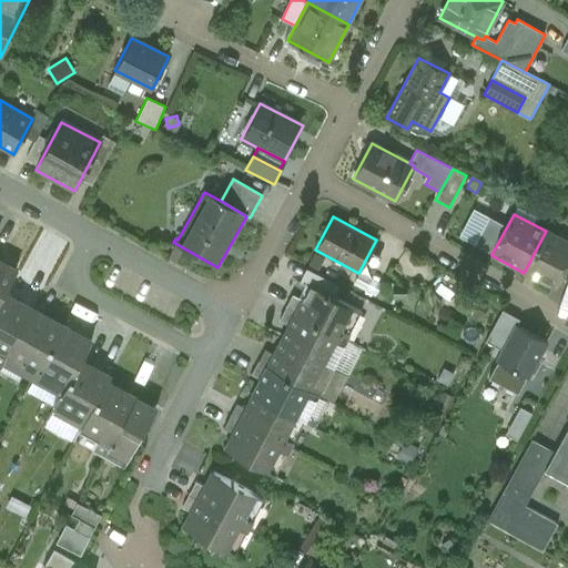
[(507,226),(489,217),(475,244),(492,254),(507,226)]
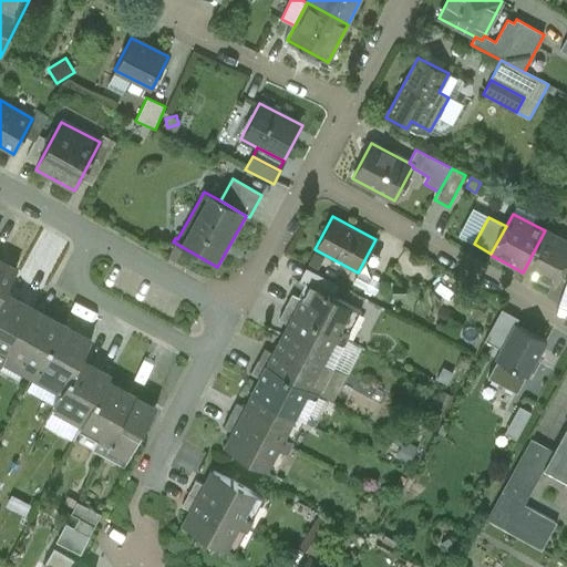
[(553,288),(566,261),(566,241),(545,230),(523,272),(553,288)]
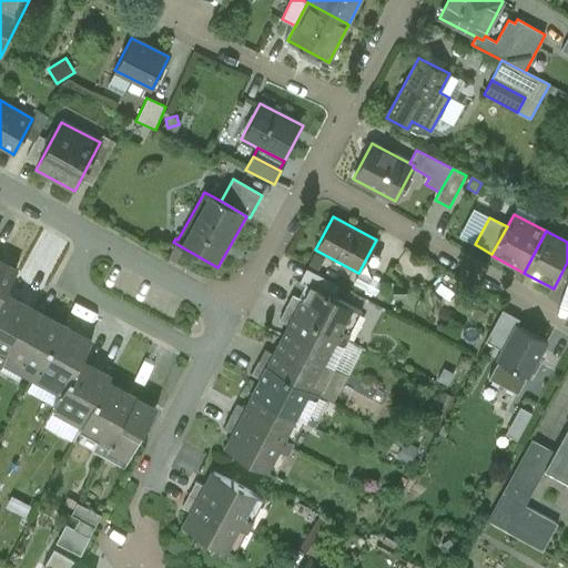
[(16,271),(0,262),(0,298),(2,295),(16,271)]
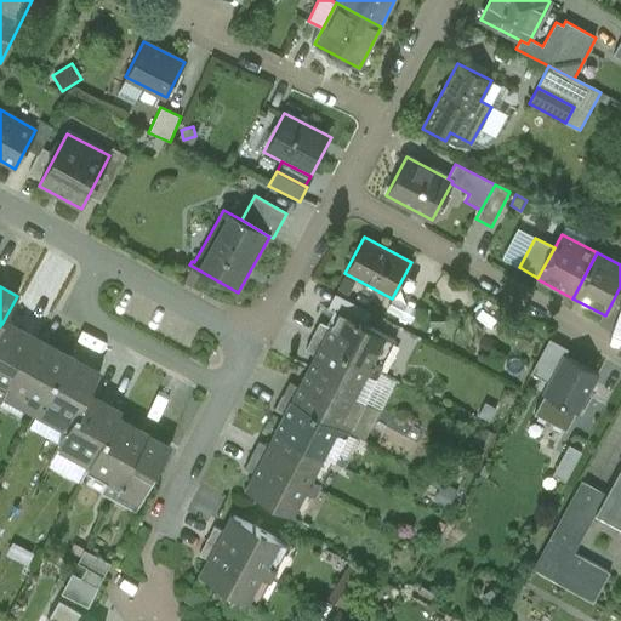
[(355,318),(360,307),(331,295),(326,306),(355,318)]
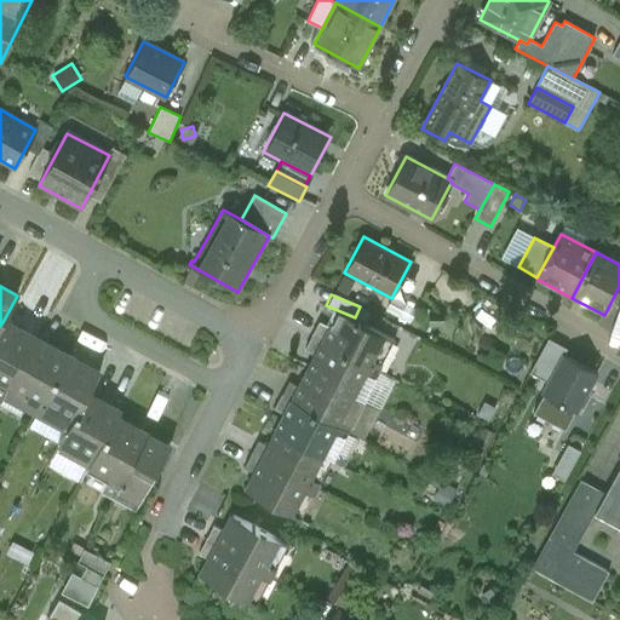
[(418,311),(391,298),(385,311),(411,325),(418,311)]
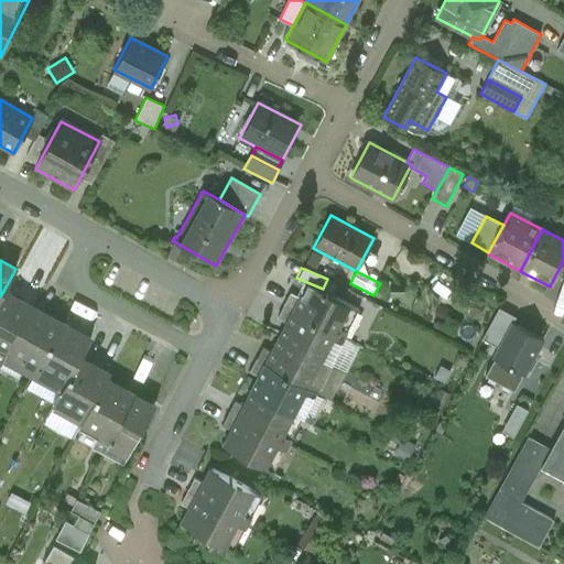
[(390,284),(390,297),(403,297),(402,283),(390,284)]
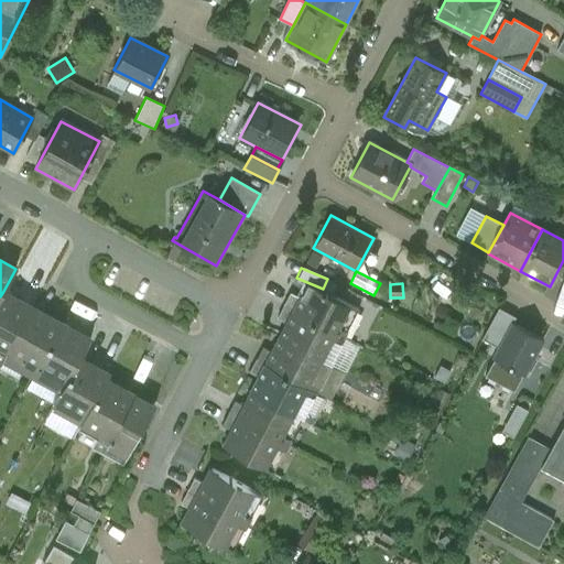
[(356,310),(307,284),(293,311),(343,336),(356,310)]
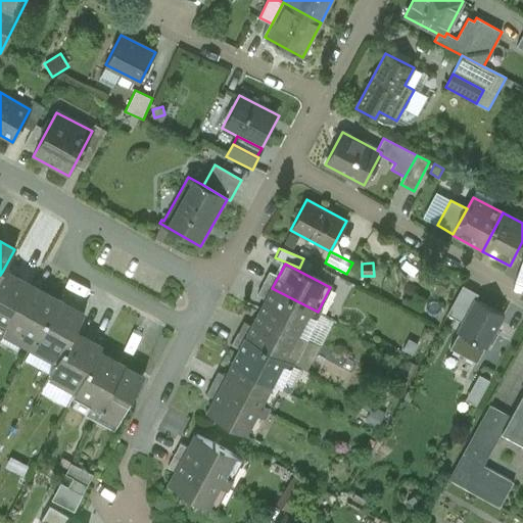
[(0,327),(5,330),(29,286),(2,272),(0,275),(0,327)]
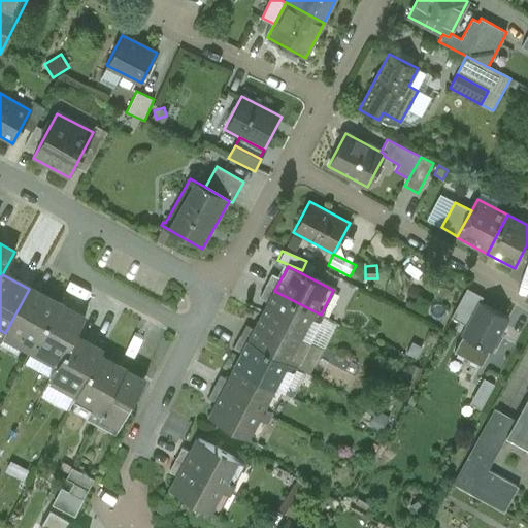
[(466,325),(479,302),(482,296),(466,288),(451,318),(466,325)]
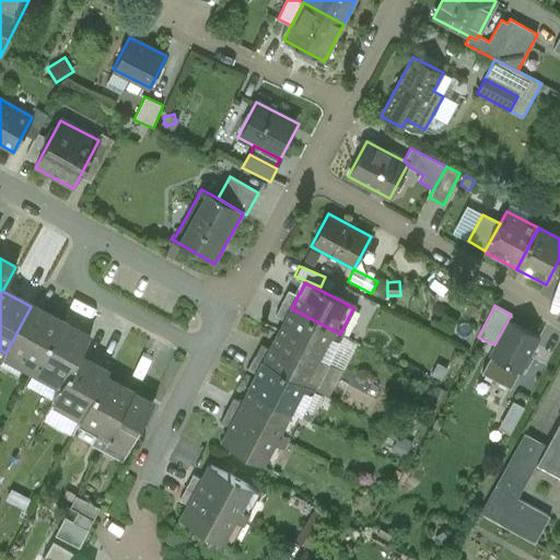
[(36,365),(60,323),(31,306),(6,353),(24,363),(25,360),(36,365)]
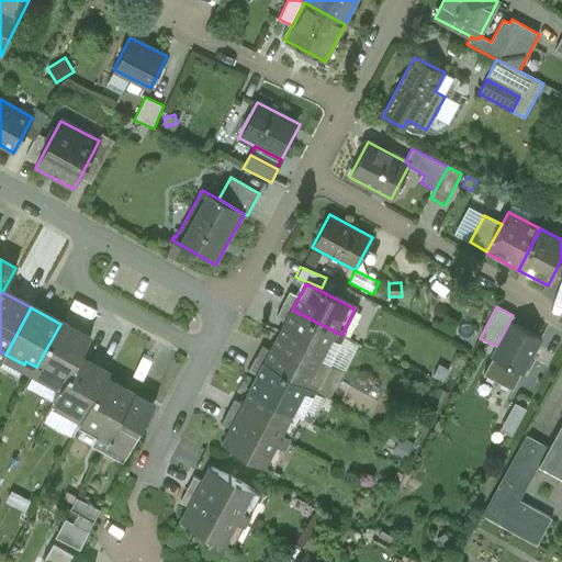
[(341,335),(292,310),(279,337),(324,361),(329,352),(332,353),(341,335)]
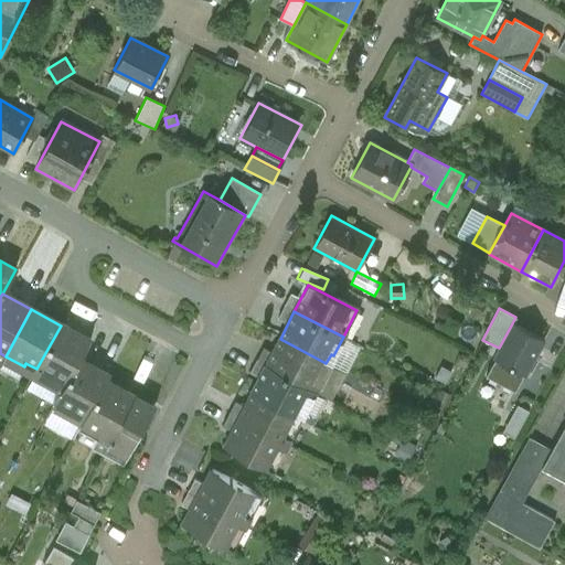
[(496,360),(524,374),(525,375),(544,340),(512,323),(499,348),(493,359),(496,360)]
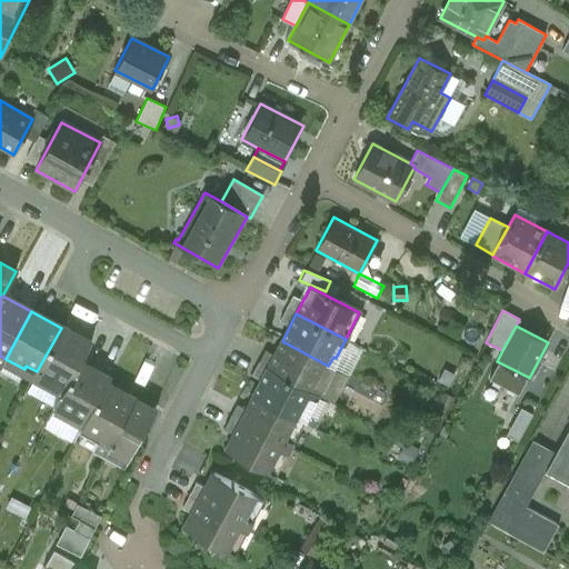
[(79,362),(90,343),(61,328),(37,371),(47,378),(46,381),(65,391),(79,362)]
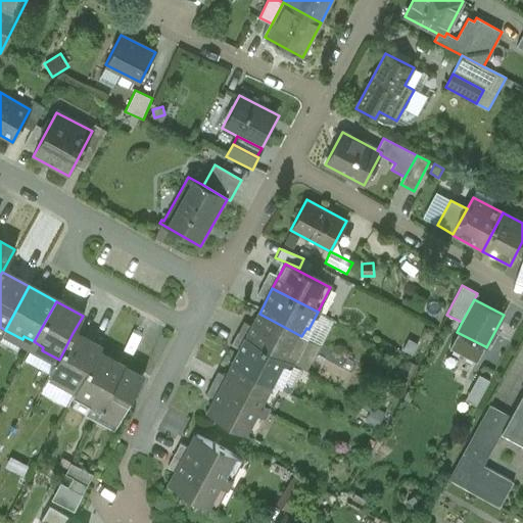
[(301,336),(259,314),(246,338),(292,363),(300,345),(297,343),(301,336)]
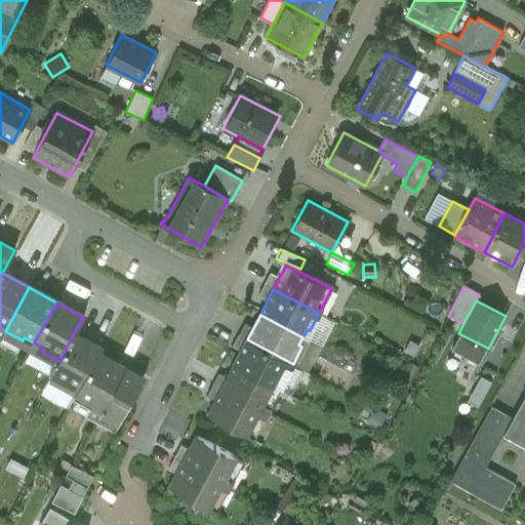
[(101,350),(73,334),(59,361),(49,378),(67,388),(68,386),(78,391),(97,354),(101,350)]
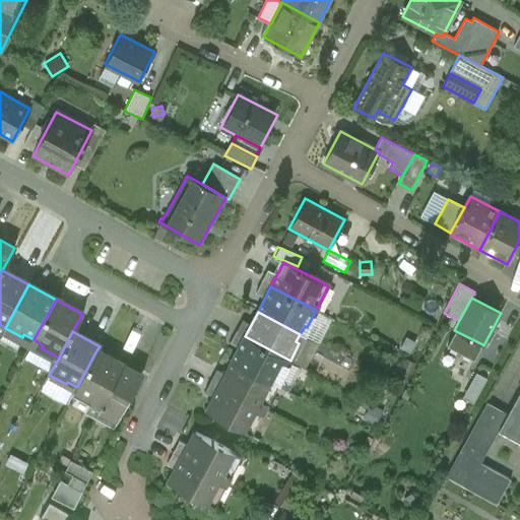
[(482,344),(456,331),(448,346),(474,361),(482,344)]
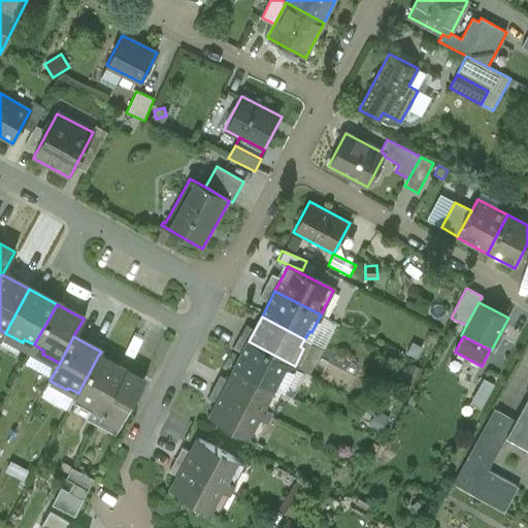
[(295,366),(249,341),(235,367),(278,390),(283,382),(286,383),(295,366)]
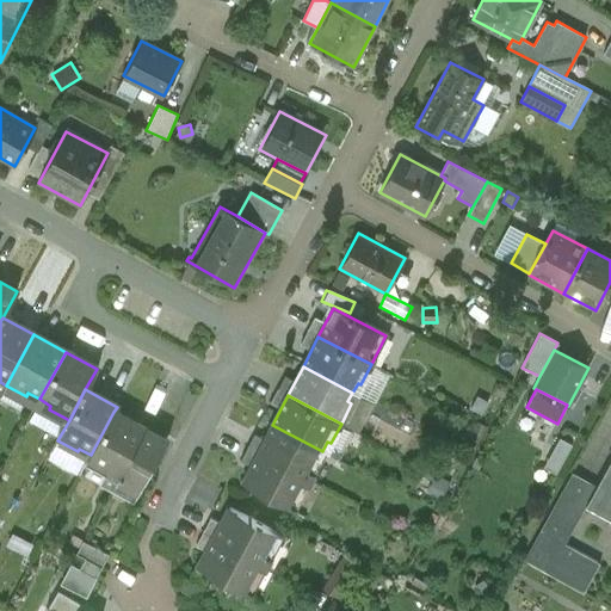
[(477,396),(470,409),(481,415),(488,402),(477,396)]
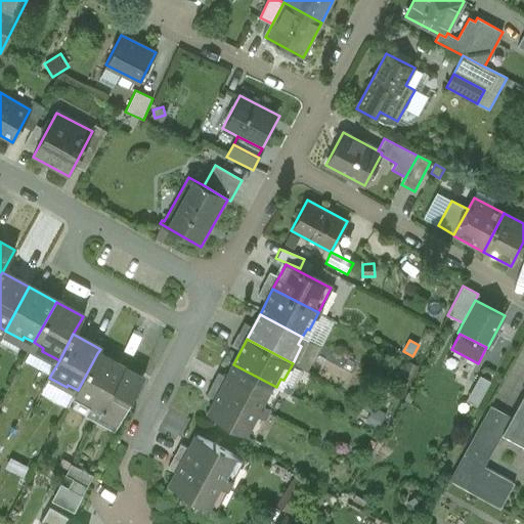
[(125,367),(97,353),(78,390),(73,398),(91,407),(93,405),(101,409),(125,367)]
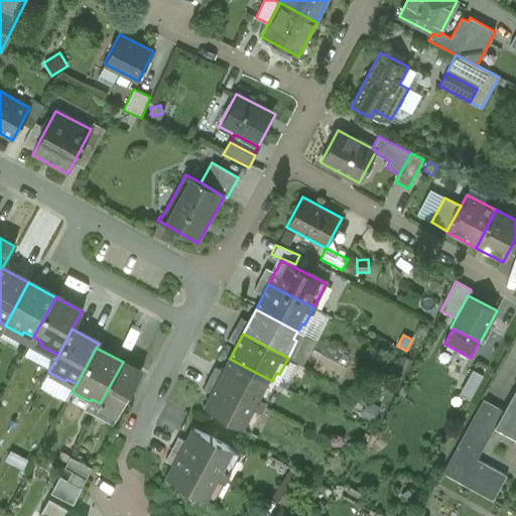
[(272,381),(230,359),(218,383),(262,407),(271,389),(269,388),(272,381)]
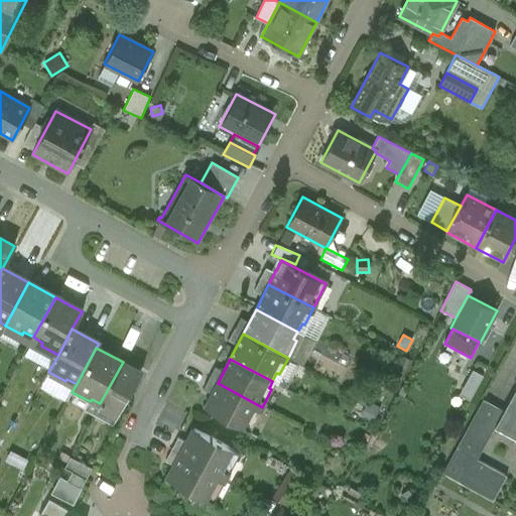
[(140,372),(123,362),(100,403),(96,411),(113,421),(140,372)]
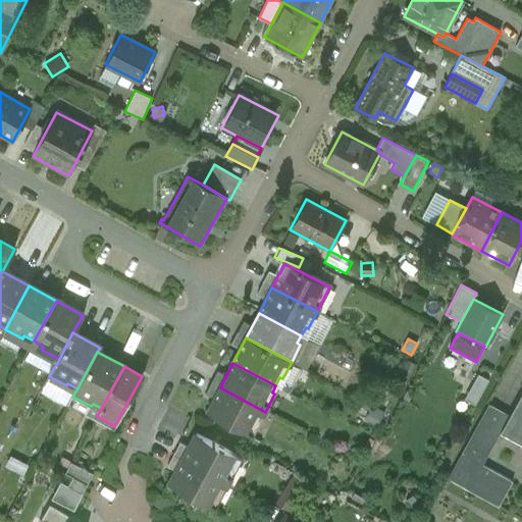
[(488,379),(477,374),(464,400),(475,405),(488,379)]
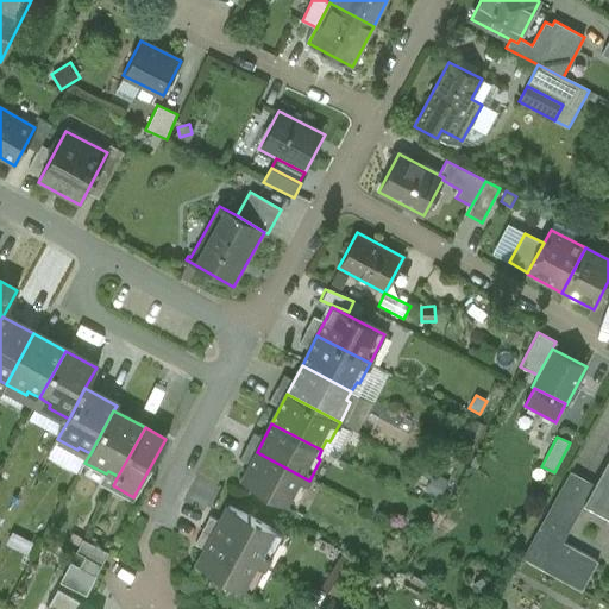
[(309,481),(257,452),(242,481),(293,507),(297,497),(300,500),(309,481)]
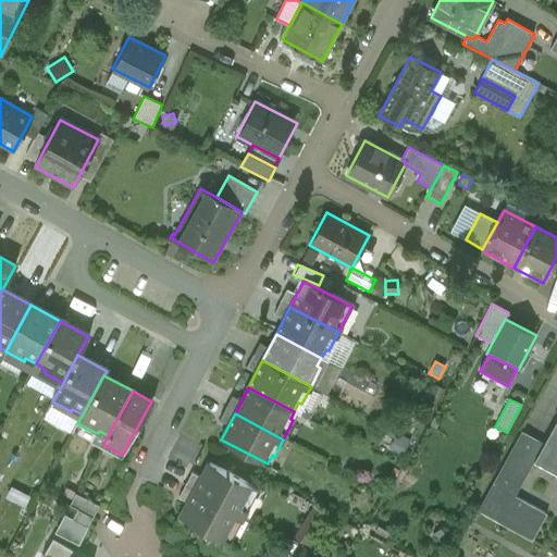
[(556,421),(534,461),(556,473),(556,421)]
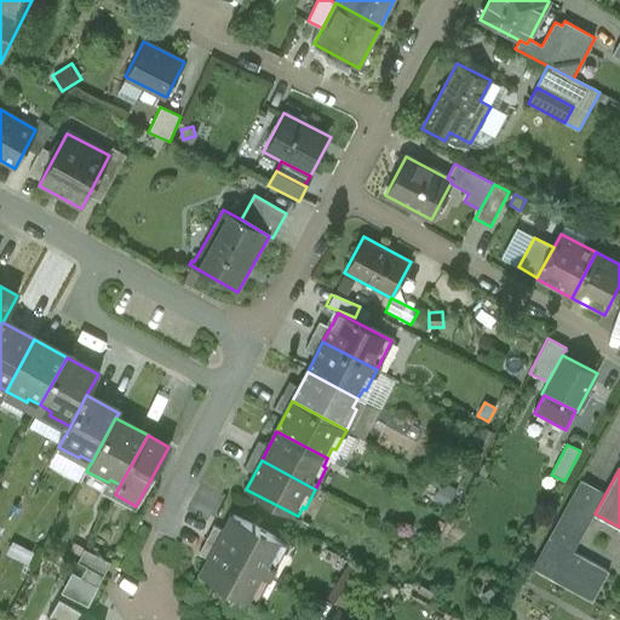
[(593,487),(581,480),(533,567),(593,601),(609,572),(561,545),(593,487)]
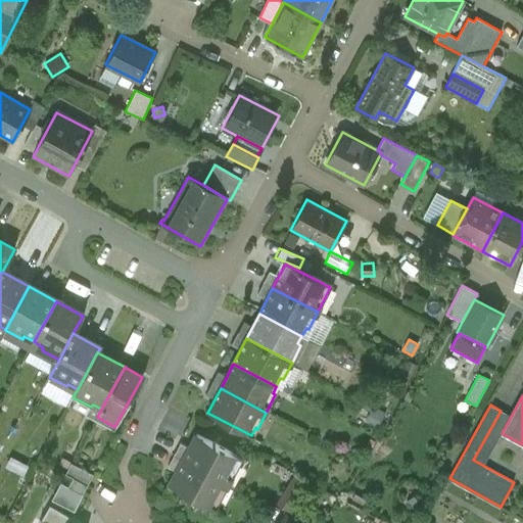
[(183,461),(226,484),(240,459),(196,435),(183,461)]
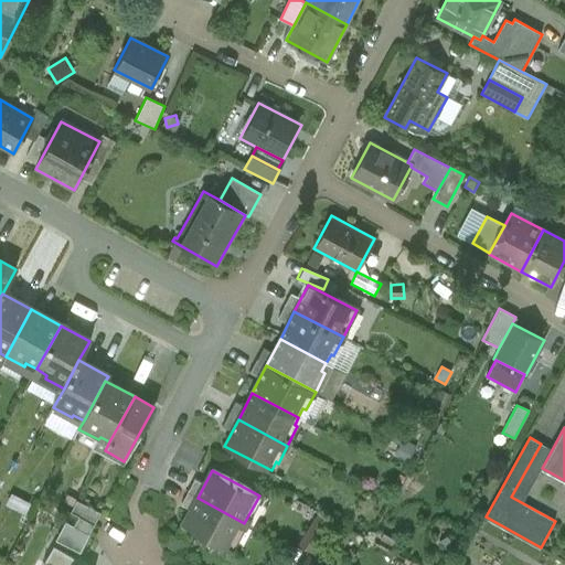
[(244,523),(198,498),(183,524),(230,550),(244,523)]
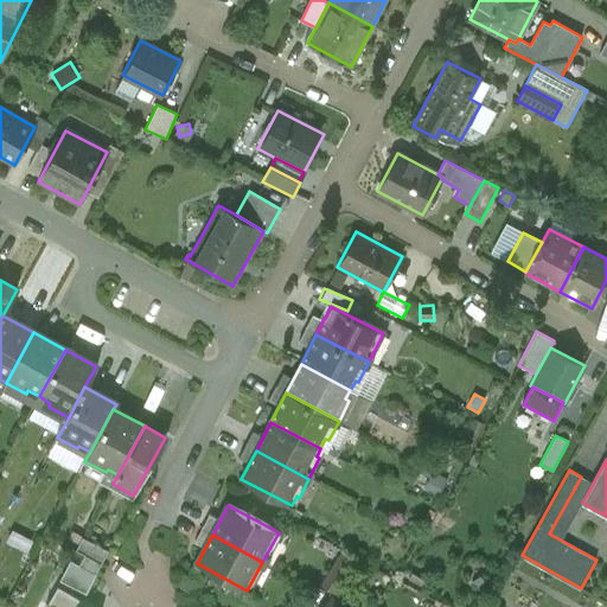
[(76,551),(84,555),(101,563),(108,550),(82,538),(76,551)]
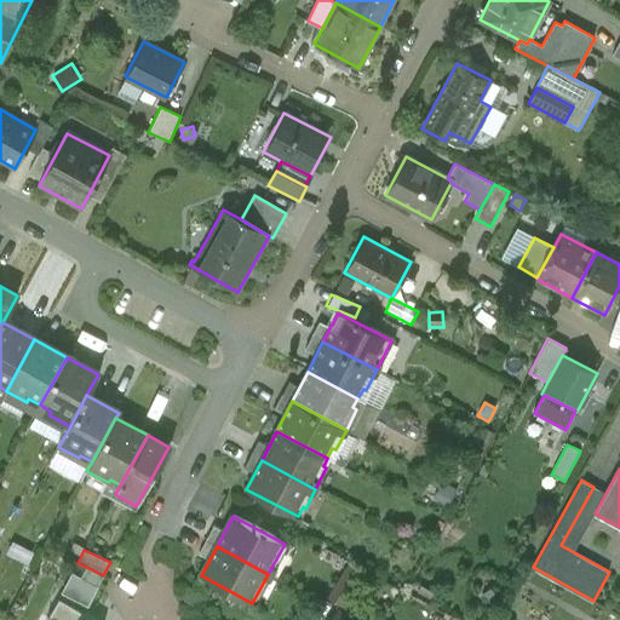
[(86,567),(80,578),(98,586),(103,575),(86,567)]
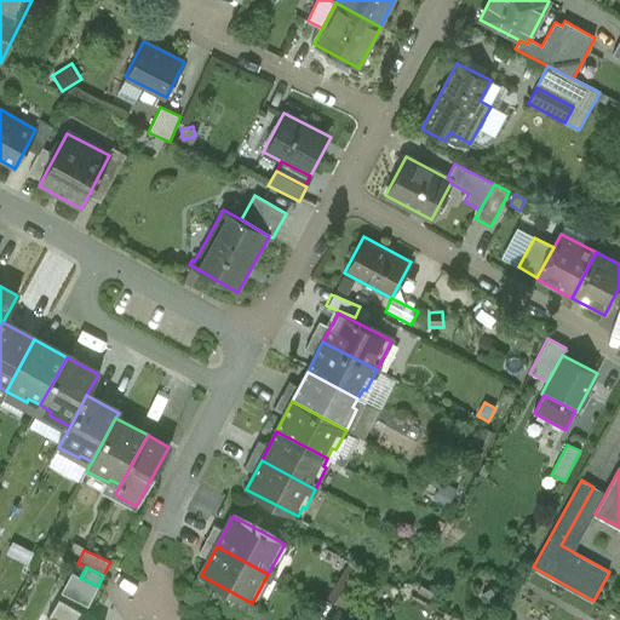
[(72,573),(61,593),(89,607),(98,586),(80,578),(72,573)]
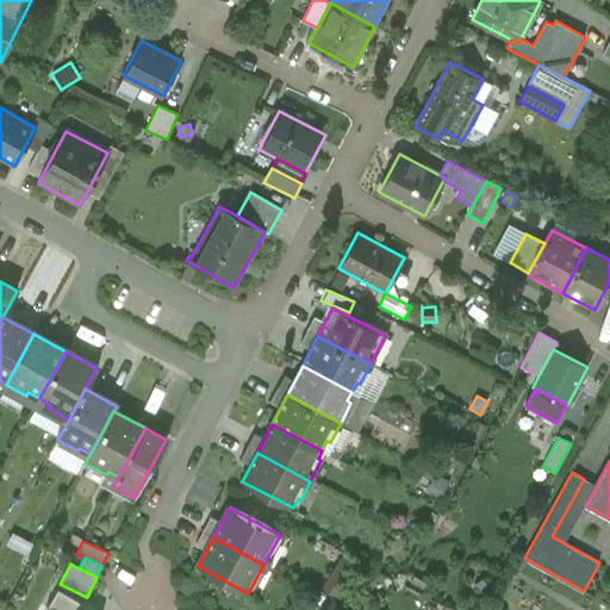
[(57,589),(47,609),(48,609),(78,609),(79,608),(83,609),(92,609),(93,609),(57,589)]
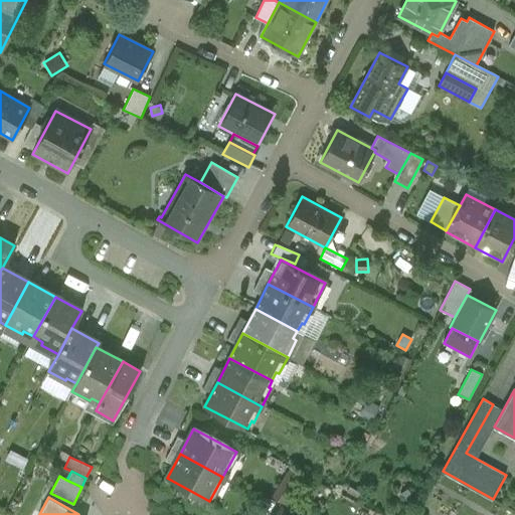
All buildings are outlined.
